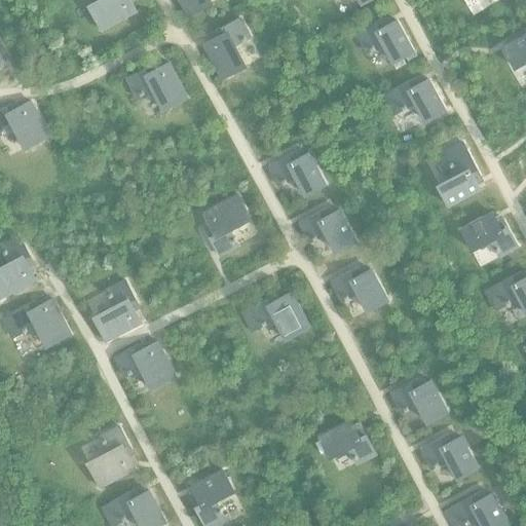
[(136,11),(129,0),(101,0),(88,6),(101,30),(136,11)]
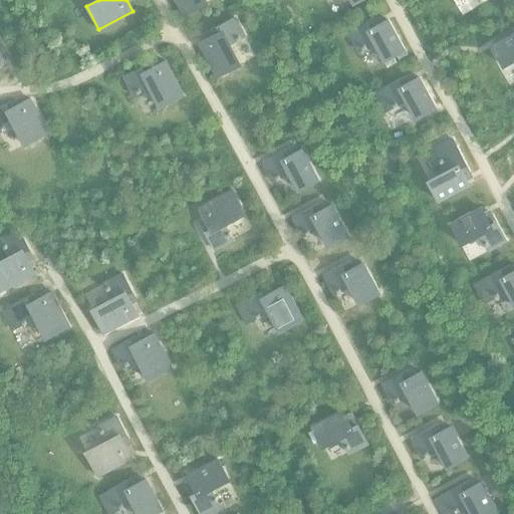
[(175,0),(184,16),(207,4),(204,0),(175,0)]
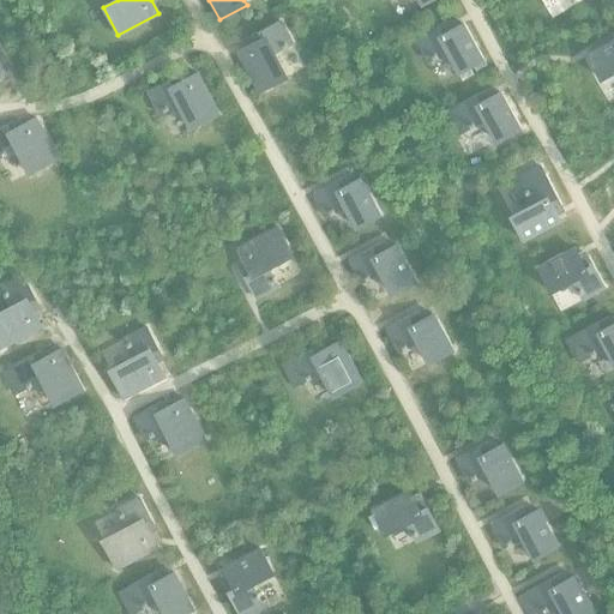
[(286,78),(272,54),(292,43),(281,22),(251,37),(253,42),(236,52),(259,92),(286,78)]
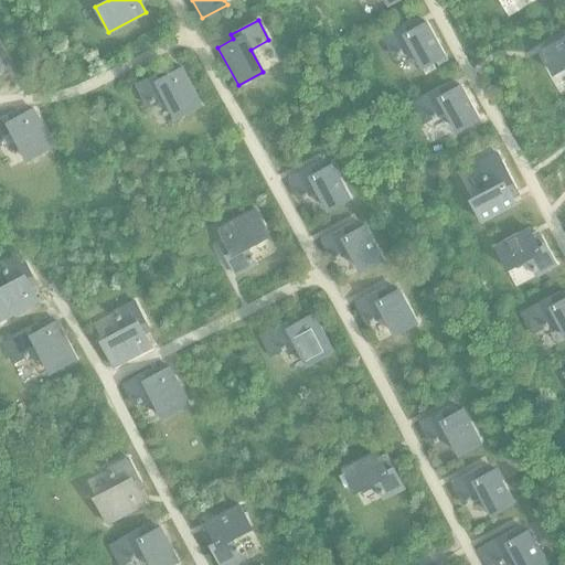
[(444,55),(425,22),(417,27),(414,21),(383,36),(394,57),(413,48),(423,67),(444,55)]
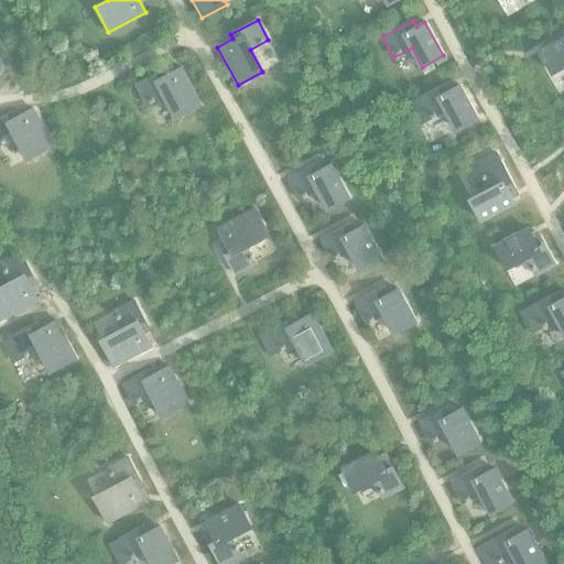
[(563,38),(540,52),(551,72),(563,64),(563,38)]
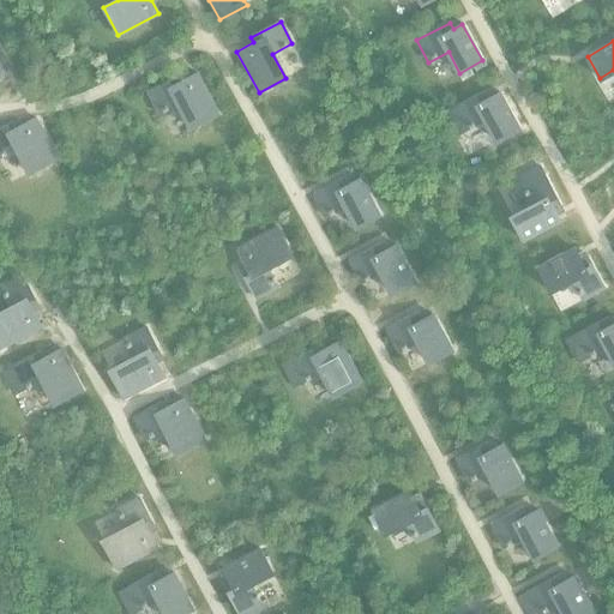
[(218,115),(197,73),(180,82),(178,77),(148,91),(160,114),(179,103),(192,128),(218,115)]
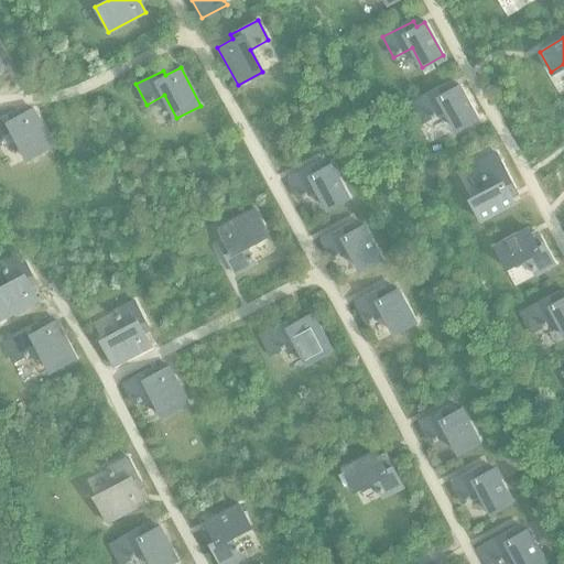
[(416,99),(409,104),(420,125),(427,120),(446,110),(456,130),(477,119),(458,85),(451,89),(447,84),(416,99)]
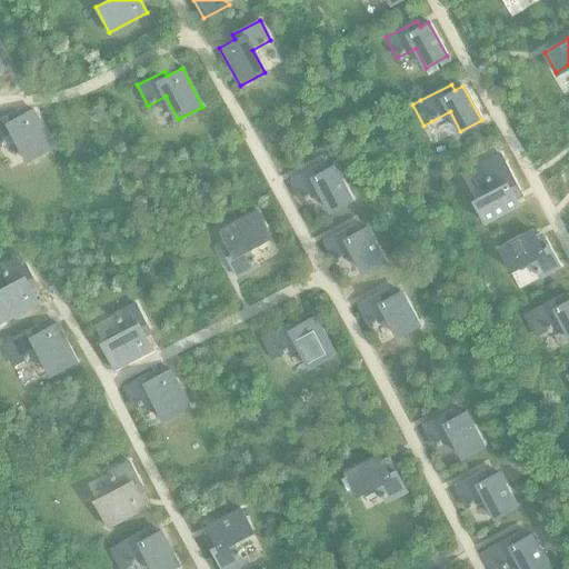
[(52,148),(32,109),(17,118),(15,112),(0,119),(0,146),(16,138),(28,161),(52,148)]
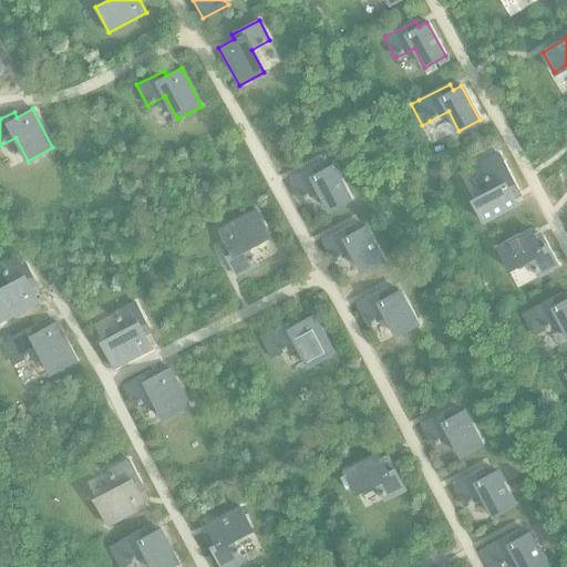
[(492,191),(472,200),(483,222),(517,204),(512,195),(518,192),(498,154),(477,164),(492,191)]
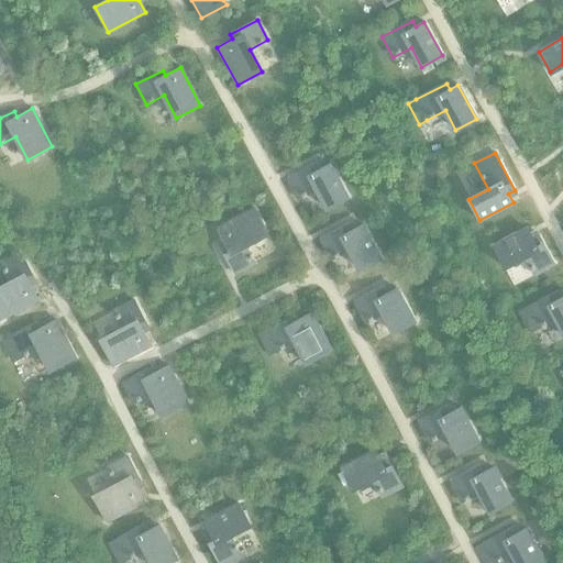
[(348,198),(330,164),(321,168),(318,163),(288,178),(299,199),(317,189),(327,209),(348,198)]
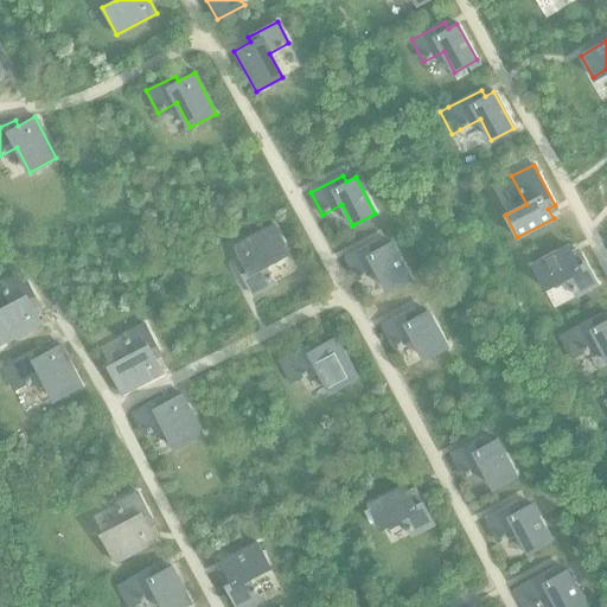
[(264,264),(289,251),(275,225),(234,247),(243,263),(237,267),(253,295),(275,283),(264,264)]
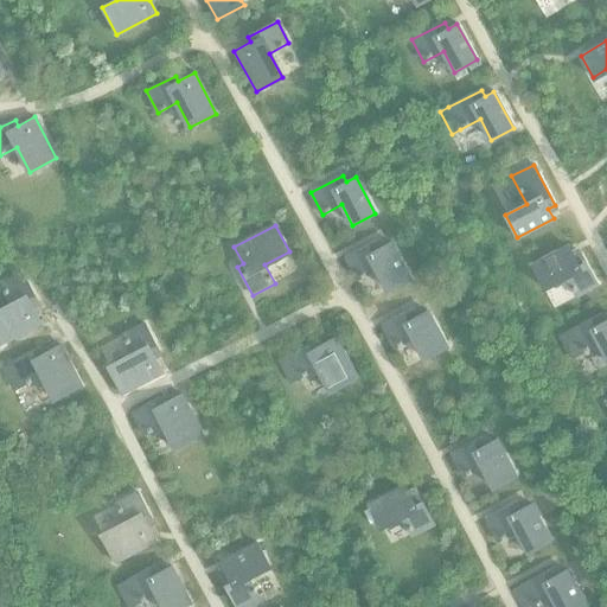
[(410,279),(390,242),(382,248),(378,241),(345,259),(357,280),(377,269),(388,291),(410,279)]
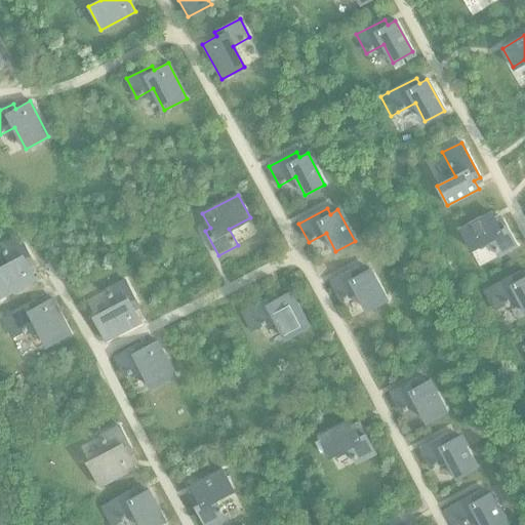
[(517,246),(501,217),(495,220),(491,213),(459,230),(470,249),(488,239),(497,256),(517,246)]
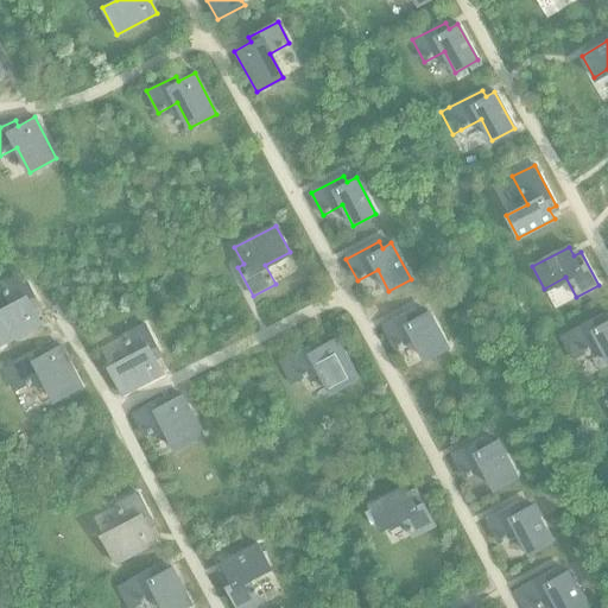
[(42,323),(33,306),(38,303),(23,274),(1,286),(11,305),(0,310),(0,343),(0,344),(42,323)]
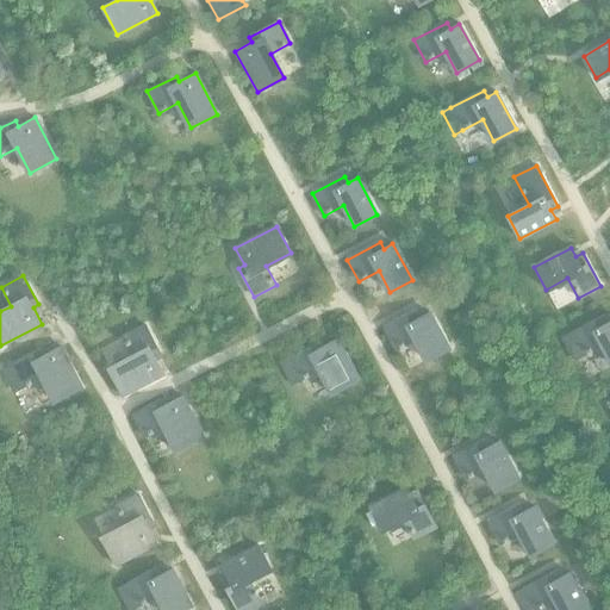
[(449,349),(430,312),(421,317),(417,311),(384,328),(396,350),(416,340),(427,361),(449,349)]
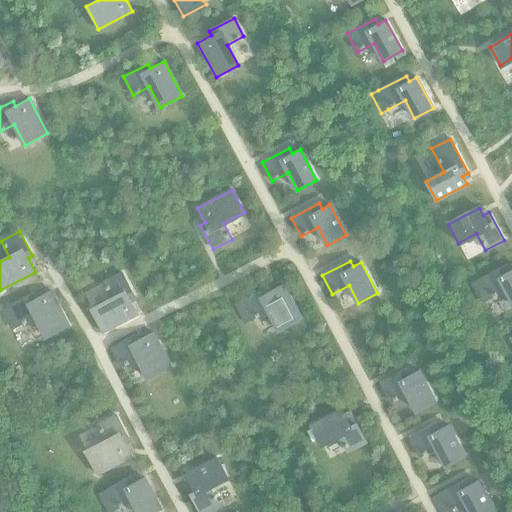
[(479,280),(472,284),(482,302),(489,298),(506,290),(511,301),(511,269),(510,271),(507,265),(479,280)]
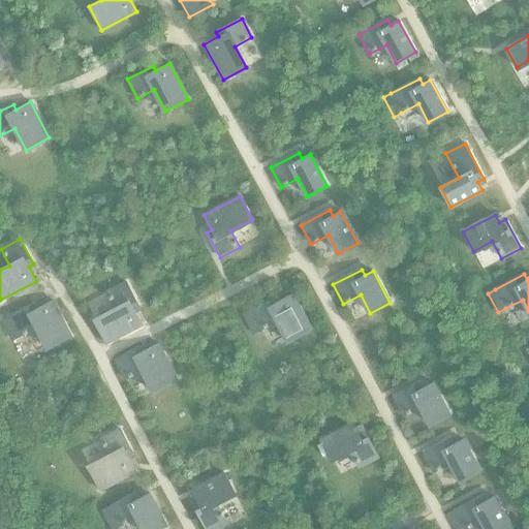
[(142,324),(134,310),(139,308),(126,282),(106,291),(116,309),(94,319),(105,343),(142,324)]
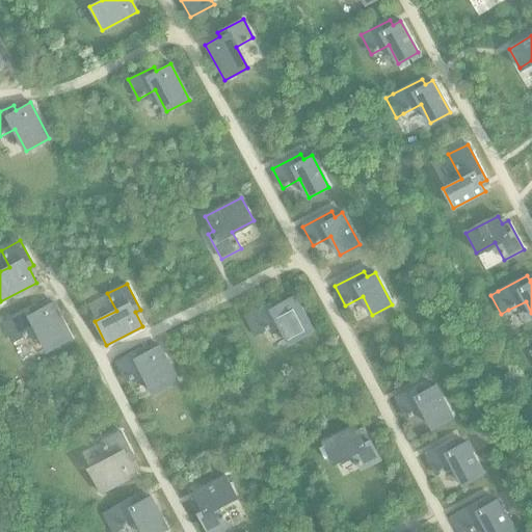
[(251,313),(244,316),(255,336),(278,322),(290,344),(313,331),(294,295),(278,303),(276,298),(251,313)]
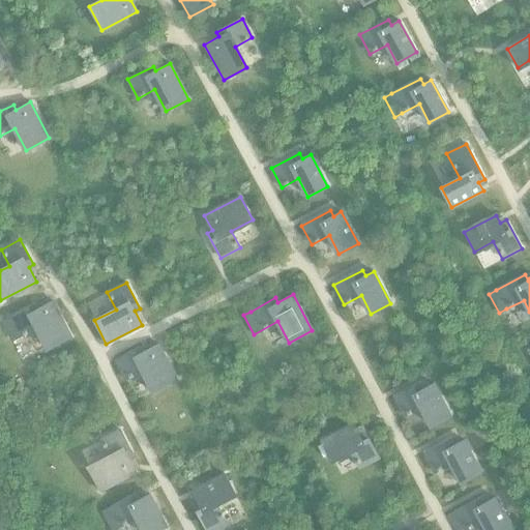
[(35,304),(2,321),(12,341),(36,328),(48,349),(71,337),(52,301),(37,308),(35,304)]
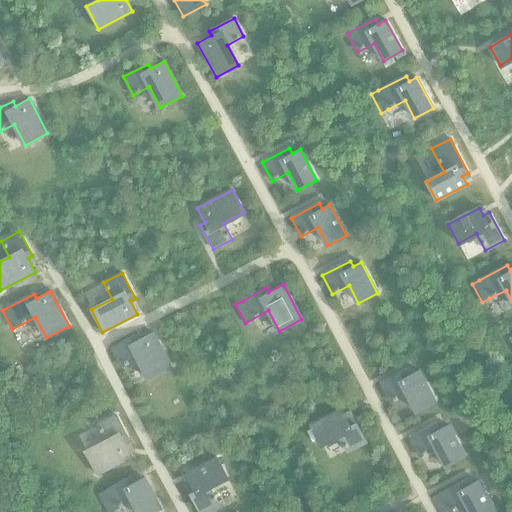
[(171,367),(153,332),(139,340),(136,335),(112,348),(121,367),(137,358),(148,379),(171,367)]
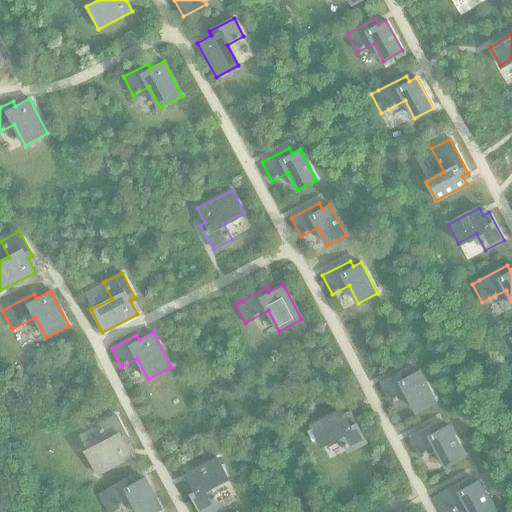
[(435,401),(419,371),(411,375),(408,369),(380,384),(390,402),(407,393),(416,411),(435,401)]
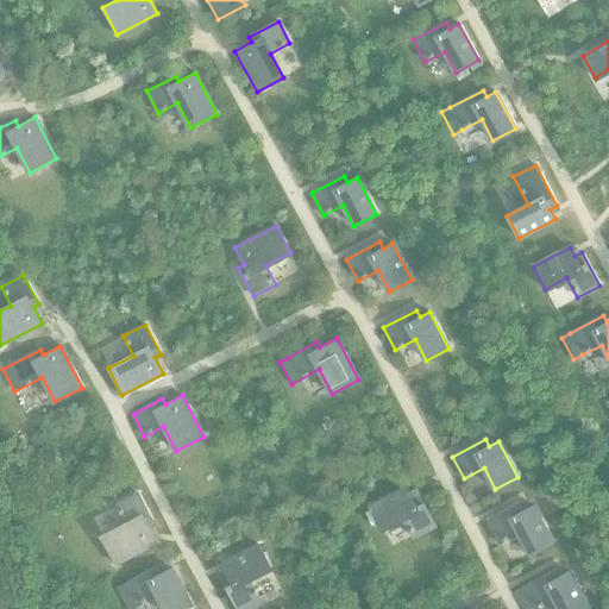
[(435,526),(418,493),(412,496),(406,487),(370,506),(381,528),(402,518),(413,538),(435,526)]
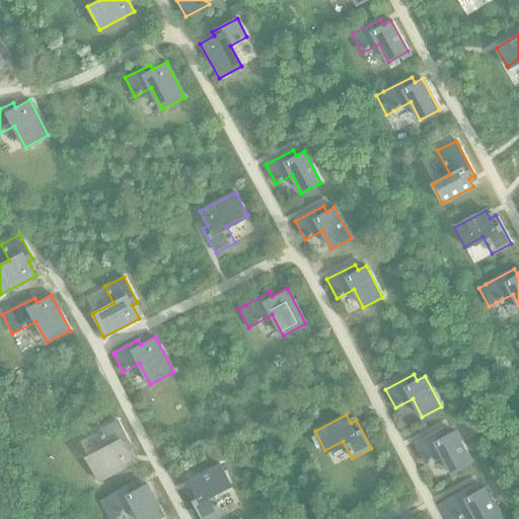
[(134,462),(126,448),(131,445),(118,421),(98,431),(107,447),(86,458),(98,480),(134,462)]
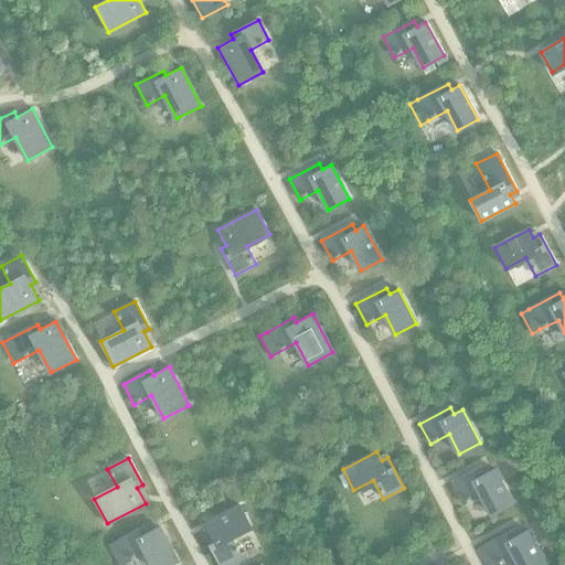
[(452,483),(445,487),(456,508),(462,504),(481,494),(491,514),(512,503),(494,469),(486,473),(482,468),(452,483)]
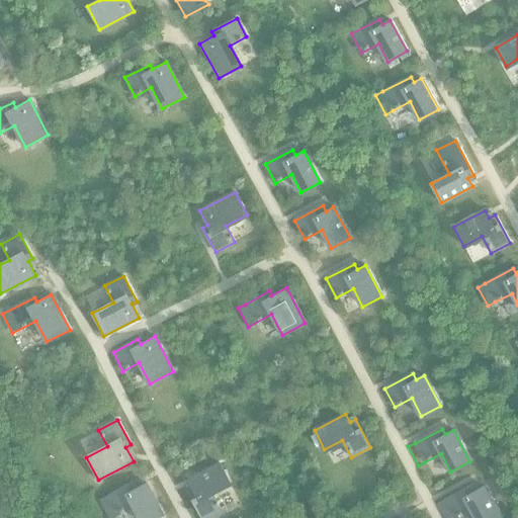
[(193,488),(187,491),(201,517),(220,517),(225,516),(221,509),(211,492),(230,483),(220,463),(188,480),(193,488)]
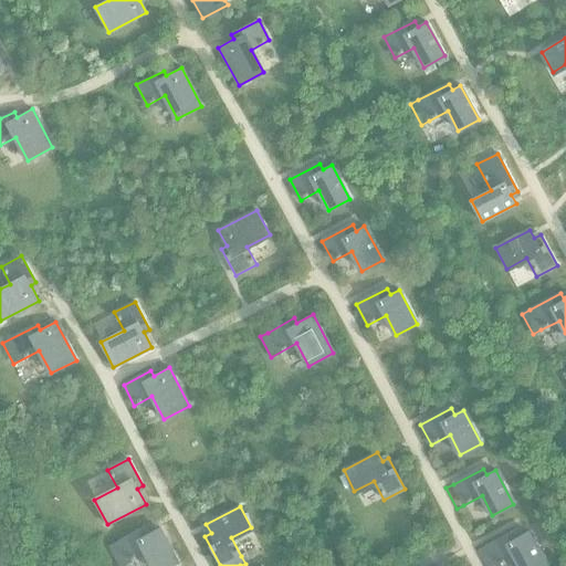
[(117,542),(109,546),(119,565),(128,563),(146,553),(153,565),(168,565),(178,562),(159,527),(152,532),(148,526),(117,542)]
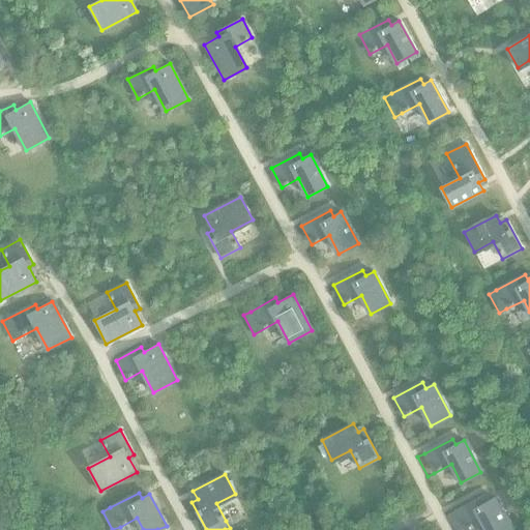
[(454,511),(447,516),(454,529),(466,529),(482,522),(487,529),(509,529),(511,529),(495,498),(487,502),(483,496),(454,511)]
